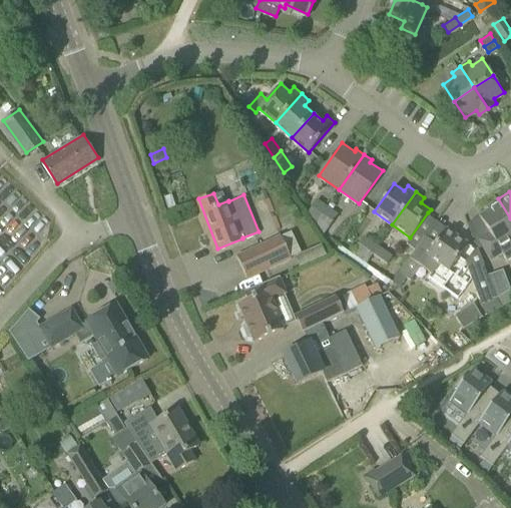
[(309,209),(316,221),(328,204),(317,197),(309,209)]
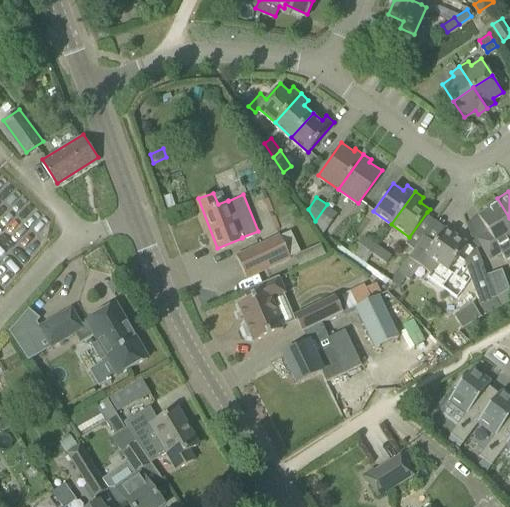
[(509,218),(497,198),(488,204),(489,207),(479,213),(489,229),(478,236),(491,257),(502,250),(507,258),(509,256),(509,218)]
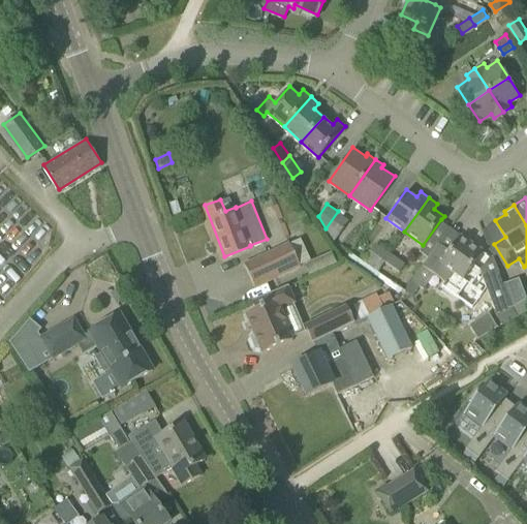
[(338,211),(326,228),(333,240),(348,218),(338,211)]
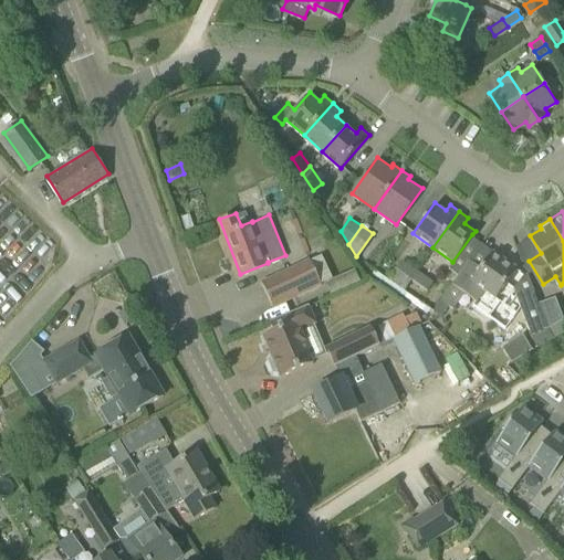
[(451,283),(465,292),(492,310),(500,299),(495,297),(518,266),(493,249),(481,266),(470,257),(458,274),(458,273),(451,283)]
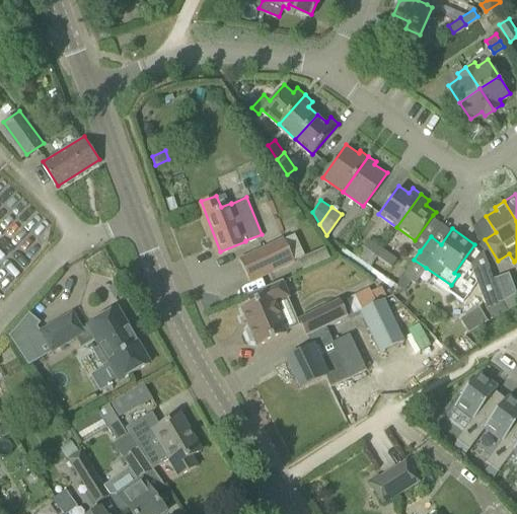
[(240,257),(250,279),(311,250),(302,230),(285,238),(284,236),(240,257)]
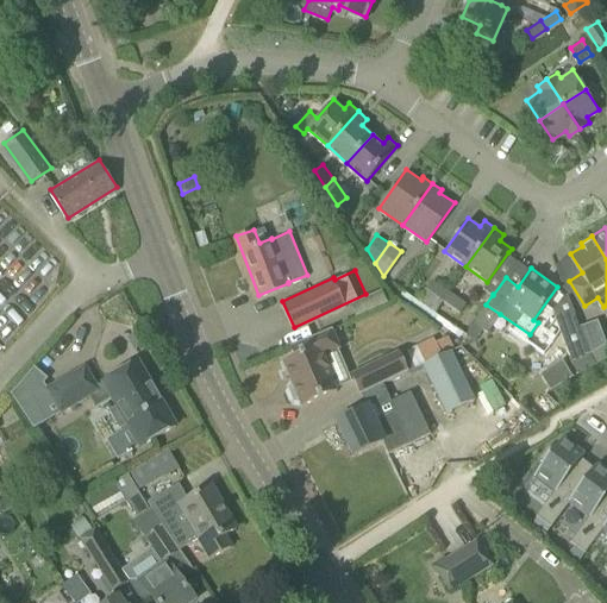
[(418,299),(435,311),(450,290),(433,278),(418,299)]
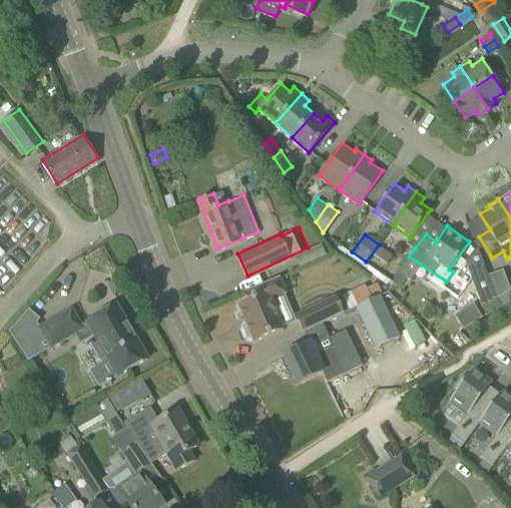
[(379,244),(366,262),(367,263),(374,251),(388,262),(393,255),(379,244)]
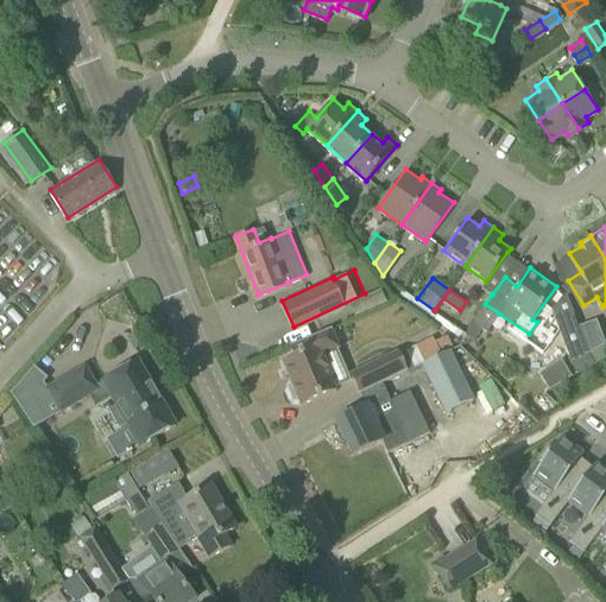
[(587,340),(580,323),(568,292),(562,295),(553,308),(569,350),(587,340)]
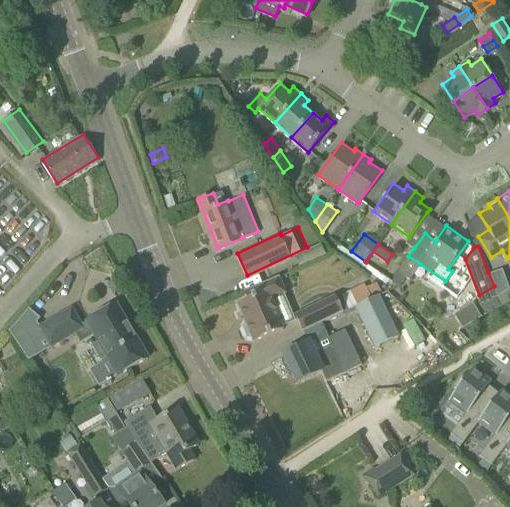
[(503,267),(488,272),(494,286),(507,277),(503,267)]
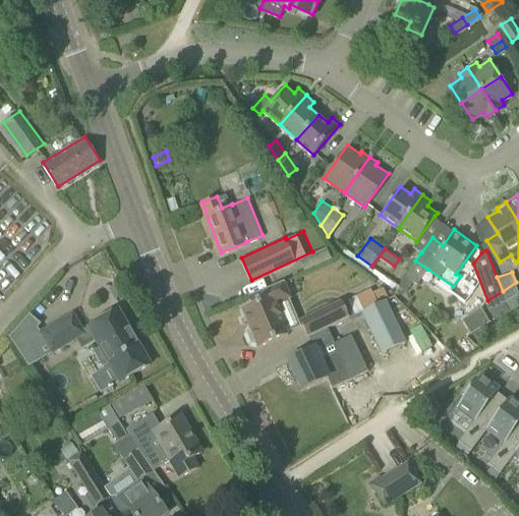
[(120,279),(110,285),(116,296),(127,289),(120,279)]
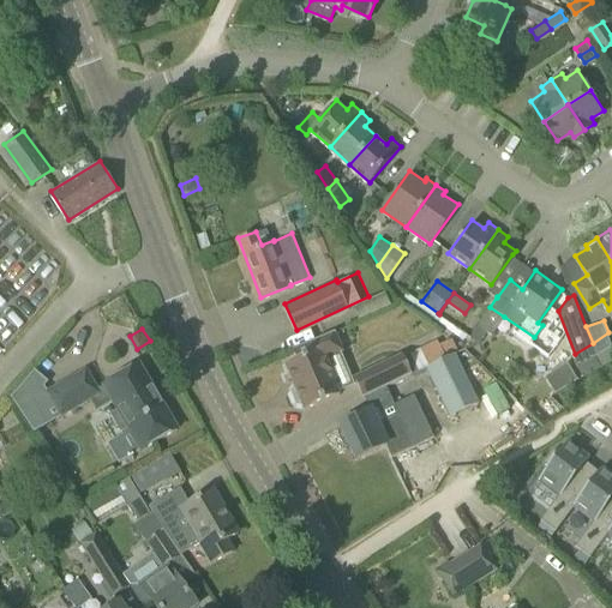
[(298,357),(287,362),(295,384),(292,389),(298,401),(304,402),(305,407),(341,391),(327,356),(345,349),(336,329),(293,347),(298,357)]
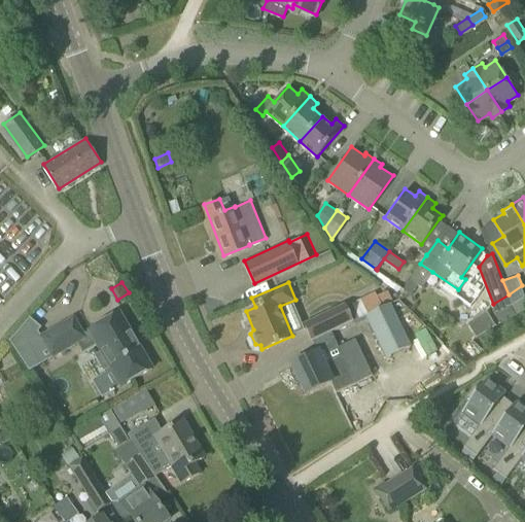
[(311,340),(337,327),(353,319),(345,302),(303,322),(311,340)]
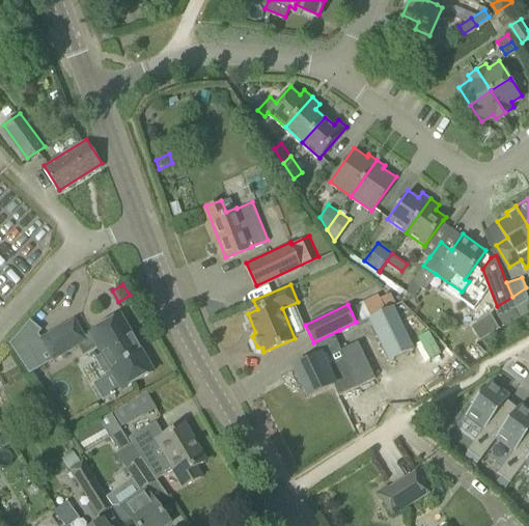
[(368,316),(388,359),(414,348),(393,304),(368,316)]
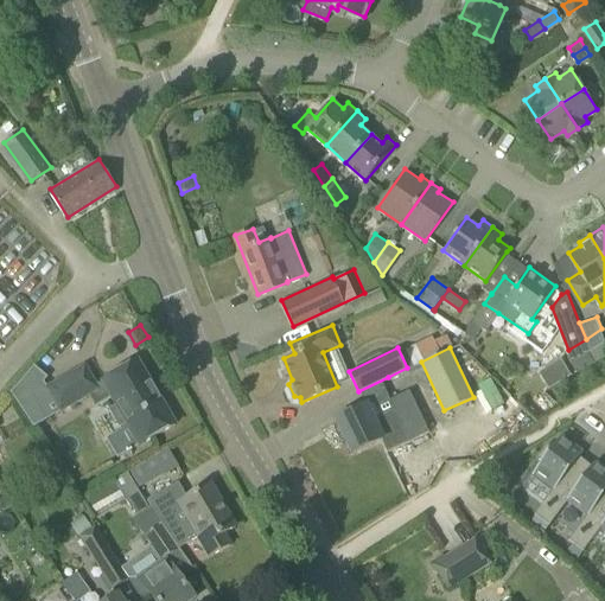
[(176,421),(139,358),(97,382),(100,387),(91,391),(97,402),(112,394),(118,403),(112,407),(121,423),(127,420),(140,442),(176,421)]
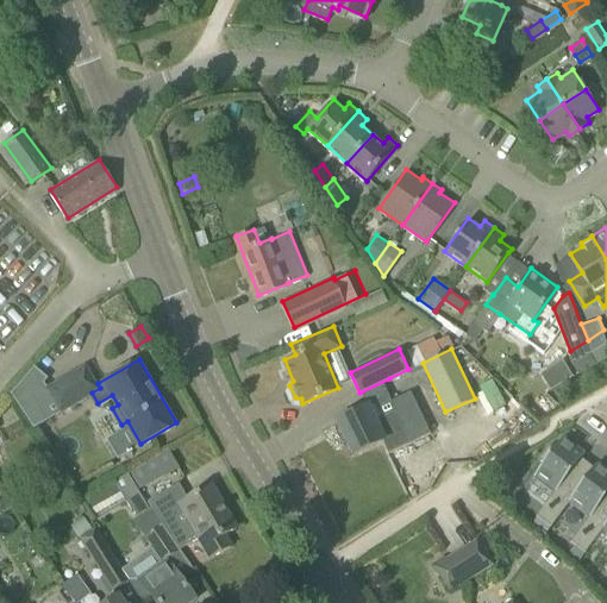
[(62,410),(92,393),(100,388),(98,383),(86,363),(48,385),(62,410)]
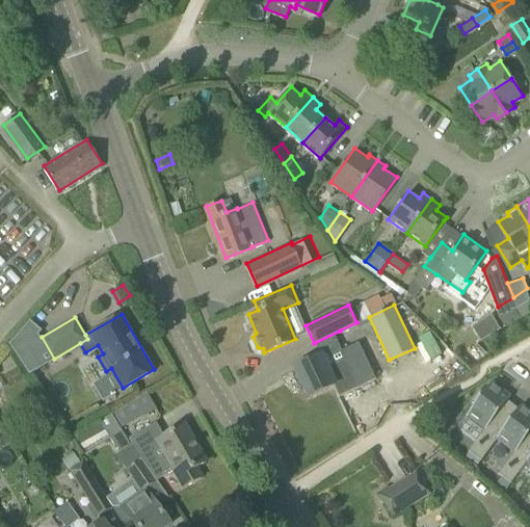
[(321,352),(295,366),(310,396),(335,384),(340,394),(376,376),(360,340),(342,348),(345,356),(335,361),(336,363),(328,367),(321,352)]
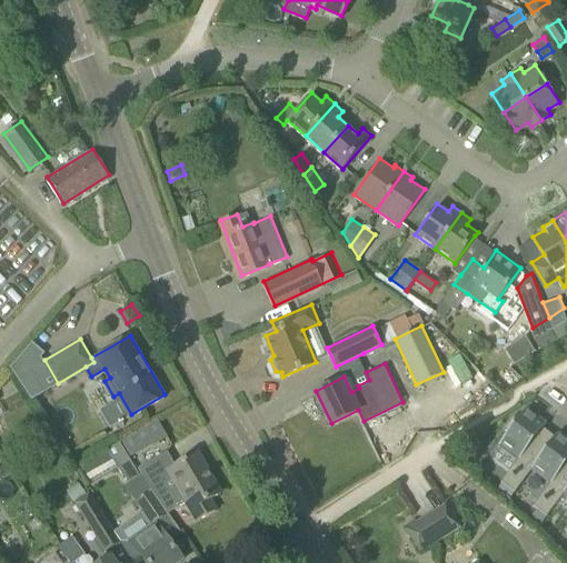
[(30,369),(18,375),(32,399),(43,391),(30,369)]
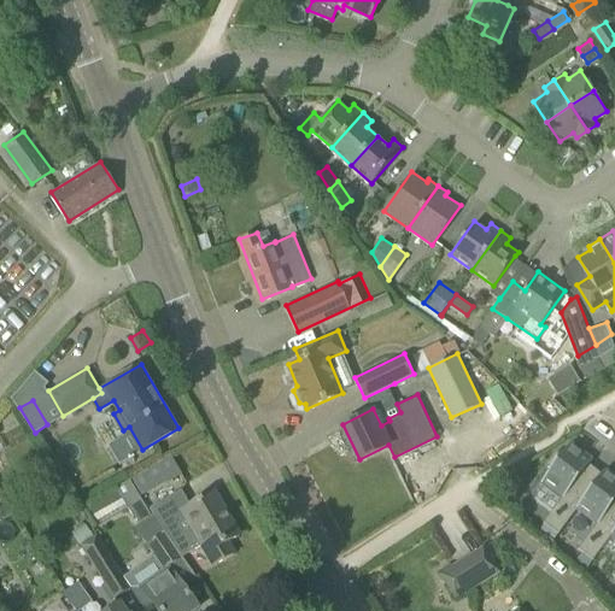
[(577,505),(602,471),(584,457),(586,452),(570,441),(561,454),(557,451),(548,463),(552,466),(542,480),(563,495),(544,520),(560,532),(578,506),(577,505)]
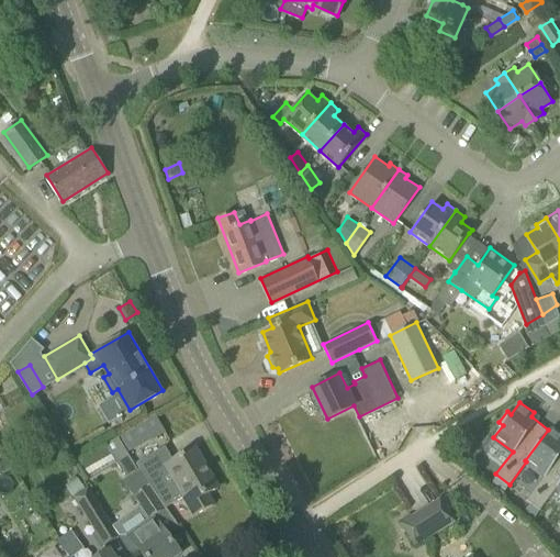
[(557,485),(559,481),(559,431),(551,425),(548,430),(525,460),(526,461),(544,475),(527,498),(540,508),(558,486),(557,485)]
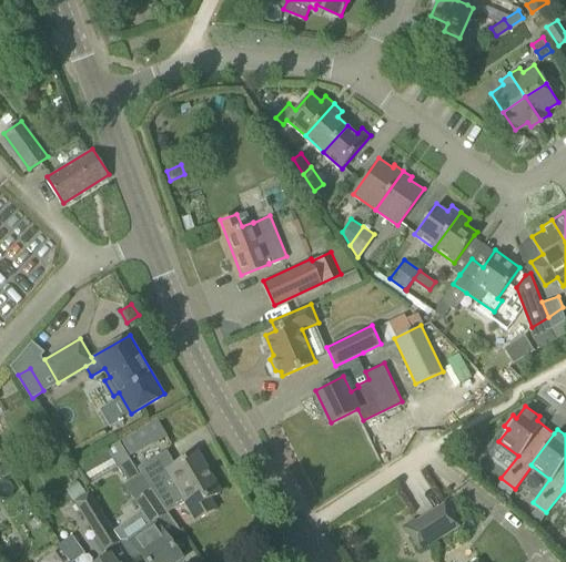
[(80,463),(87,476),(90,480),(118,463),(115,459),(118,458),(120,461),(131,455),(129,451),(121,439),(80,463)]
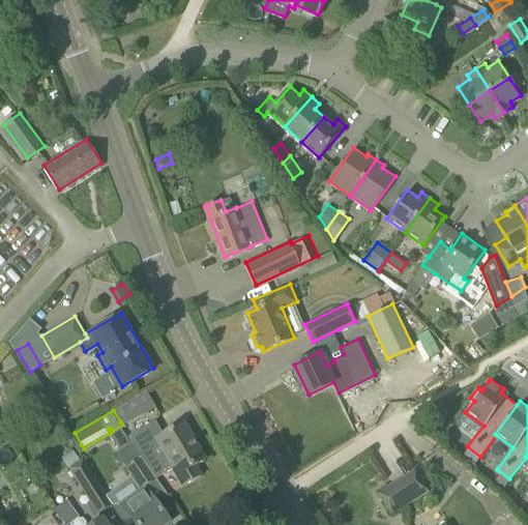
[(128,434),(132,440),(133,440),(156,477),(174,466),(183,484),(201,473),(196,463),(206,457),(184,420),(165,433),(156,418),(128,434)]
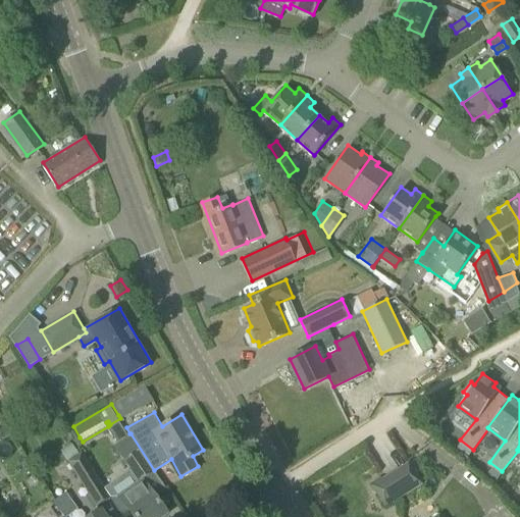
[(113,445),(139,480),(143,477),(154,470),(131,433),(130,433),(113,445)]
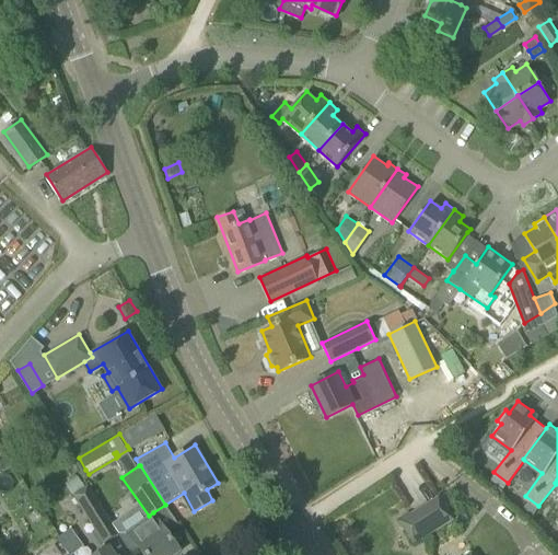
[(104,541),(118,532),(88,484),(73,494),(104,541)]
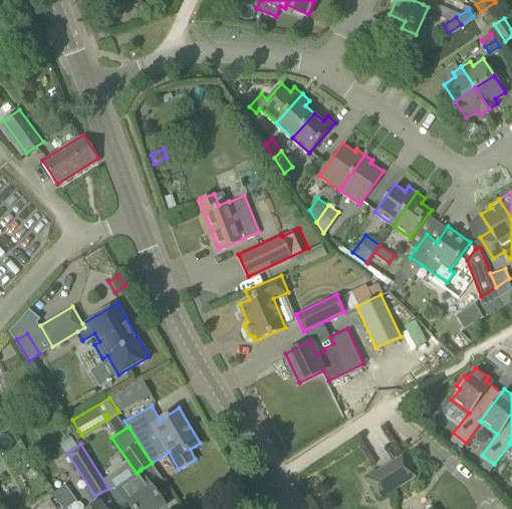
[(366,476),(379,497),(416,474),(403,453),(366,476)]
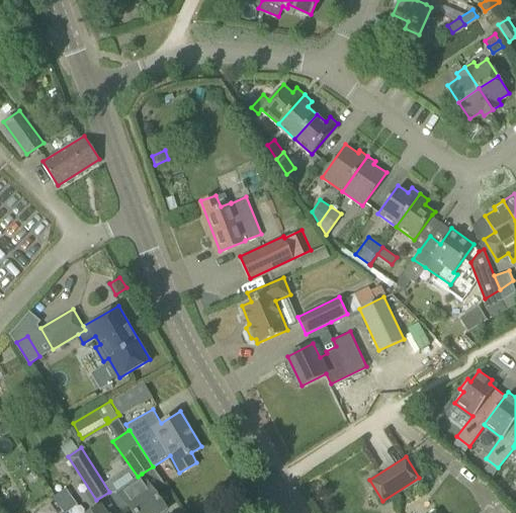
[(116,491),(109,492),(121,509),(129,505),(135,512),(158,512),(166,508),(142,474),(138,477),(116,491)]
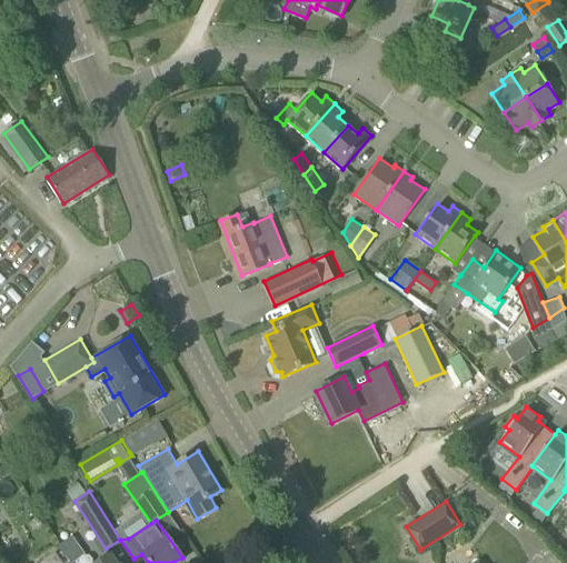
[(95,562),(119,562),(111,551),(95,562)]
